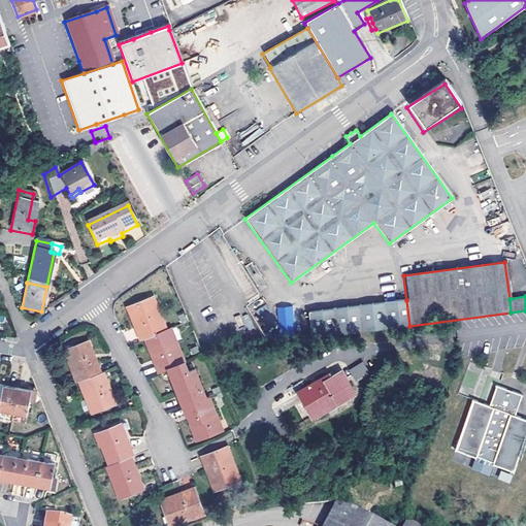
[(131,317),(135,329),(138,328),(139,331),(137,333),(135,333),(138,341),(150,337),(165,331),(155,306),(151,308),(146,300),(131,306),(134,315),(131,317)]
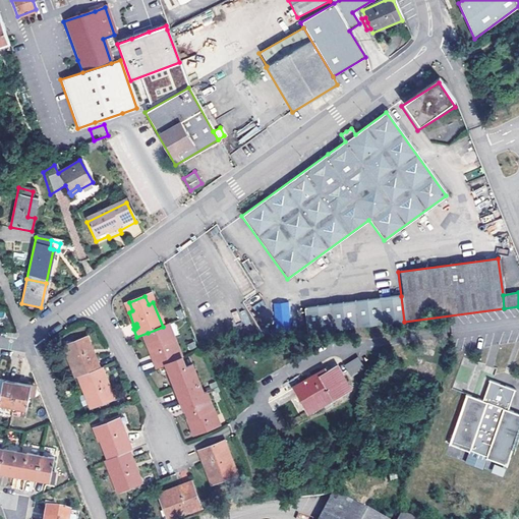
[(404,322),(401,296),(302,309),(305,335),(404,322)]
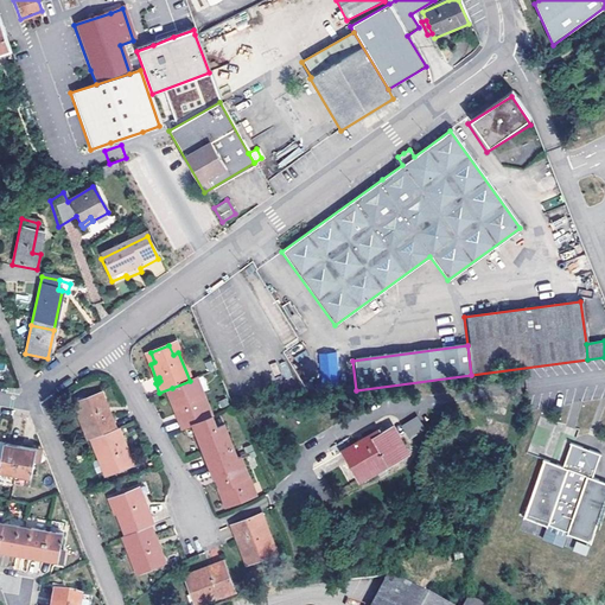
[(333,355),(316,356),(318,386),(336,384),(333,355)]
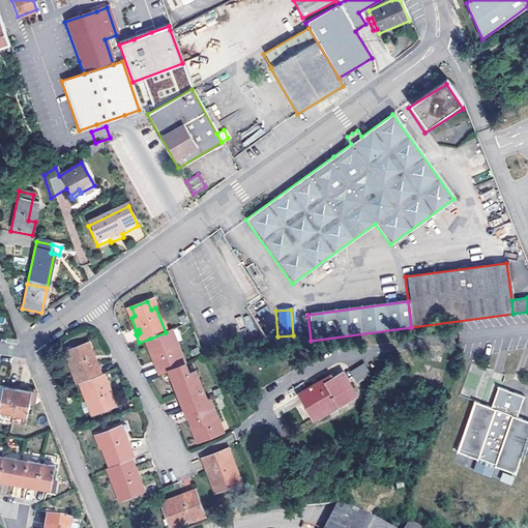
[(183,364),(184,364),(174,340),(178,338),(175,329),(166,332),(150,339),(153,348),(149,349),(154,361),(156,360),(157,362),(157,364),(155,364),(153,365),(157,375),(168,371),(183,364)]
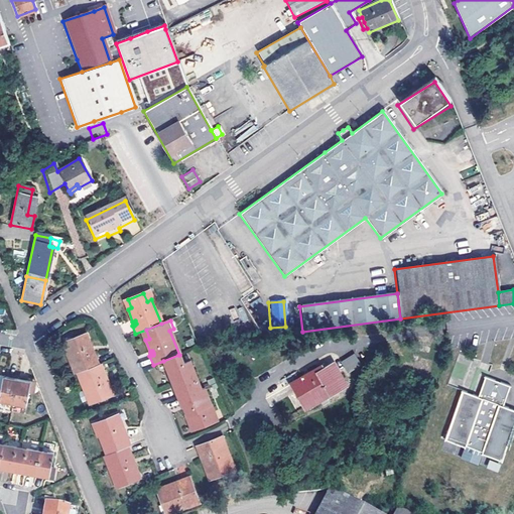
[(97,365),(94,358),(92,358),(88,350),(91,349),(87,341),(86,342),(83,335),(63,343),(69,355),(67,356),(74,375),(76,373),(97,365)]
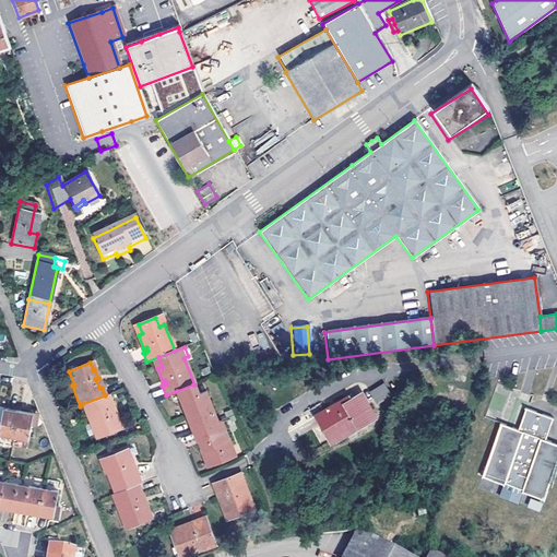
[(193,384),(177,391),(187,417),(190,416),(191,418),(192,422),(189,423),(189,424),(192,433),(217,423),(204,393),(198,395),(194,384),(193,384)]
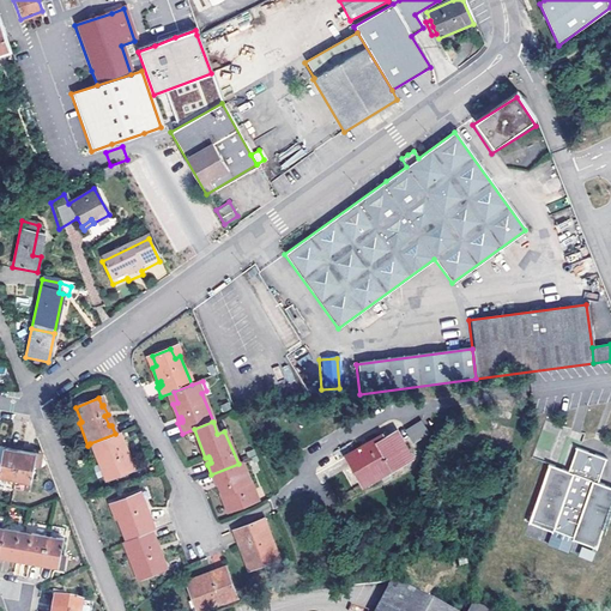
[(418,422),(403,433),(411,446),(428,436),(418,422)]
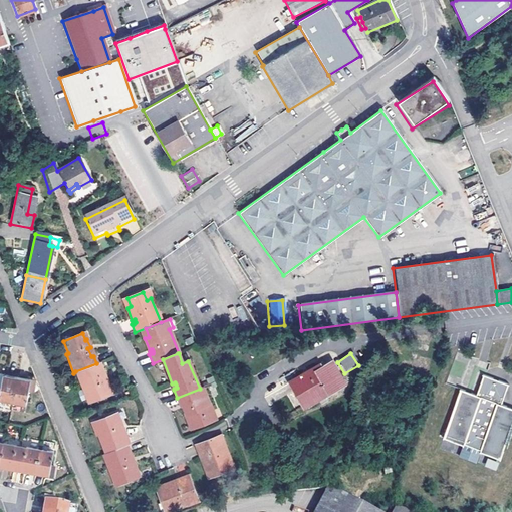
[(108,388),(105,380),(103,381),(99,371),(102,370),(98,362),(96,363),(75,371),(83,391),(85,390),(90,403),(108,395),(106,388),(108,388)]
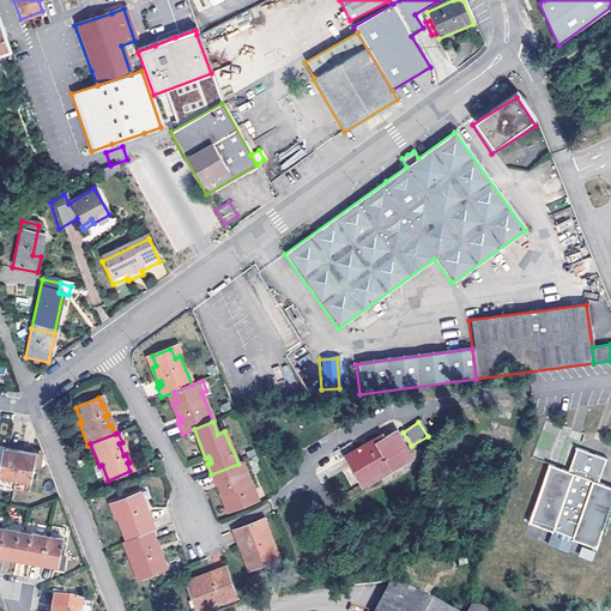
[(375,437),(345,454),(363,485),(409,459),(395,434),(379,442),(375,437)]
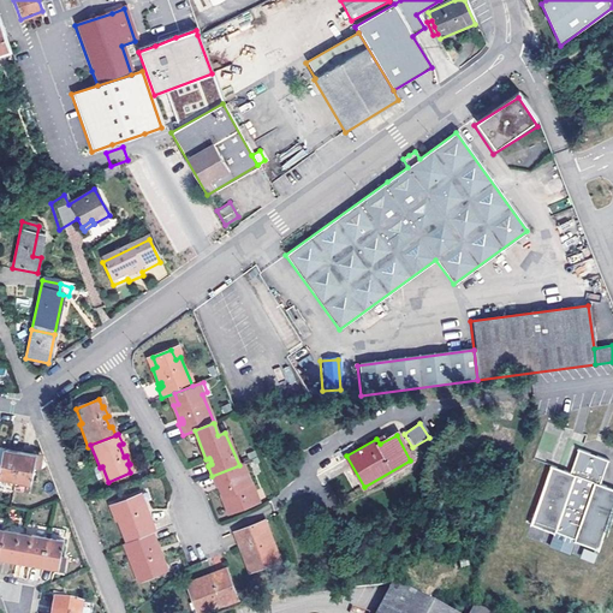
[(570,474),(551,466),(533,527),(558,534),(559,531),(578,537),(578,540),(602,547),(612,510),(612,487),(601,483),(609,460),(593,454),(578,450),(570,474)]
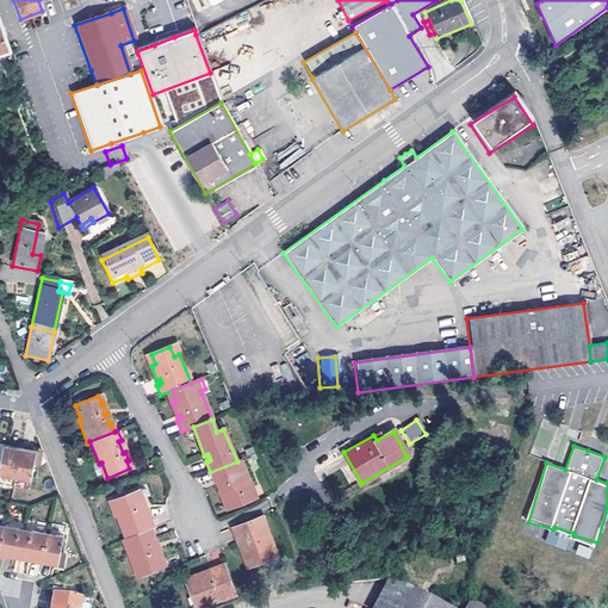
[(0,475),(13,478),(18,451),(0,447),(0,458),(0,475)]
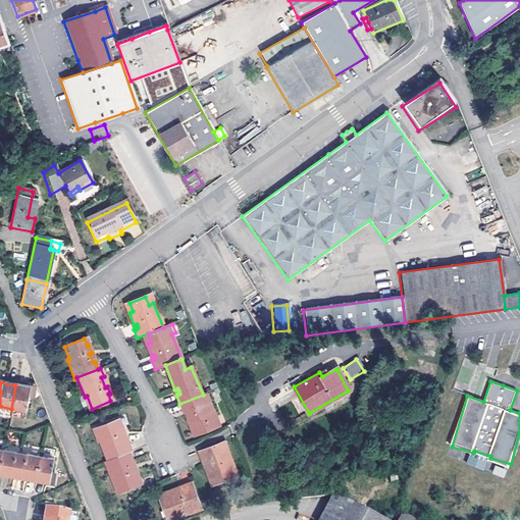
[(75,392),(71,383),(63,386),(66,396),(75,392)]
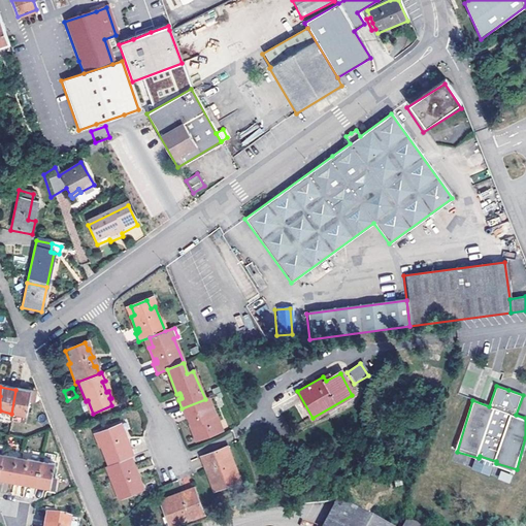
[(32,393),(15,390),(11,414),(25,416),(28,401),(30,401),(31,397),(32,393)]
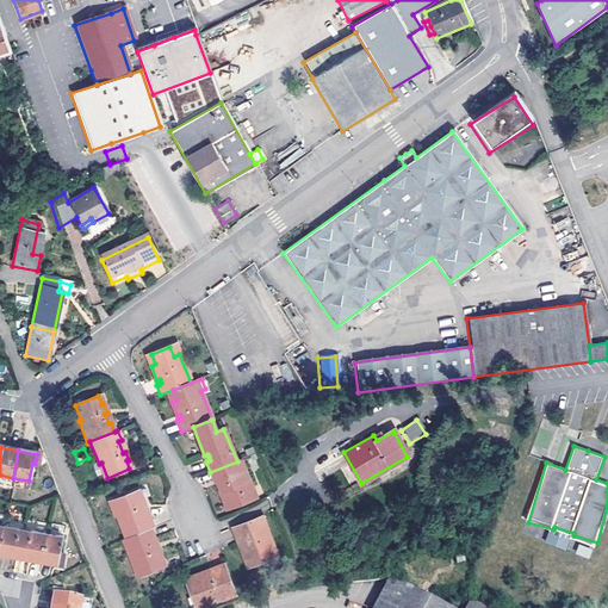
[(219,484),(217,485),(223,501),(229,498),(233,508),(249,501),(246,491),(252,489),(240,460),(237,461),(210,472),(213,482),(216,481),(218,479),(219,482),(219,484)]
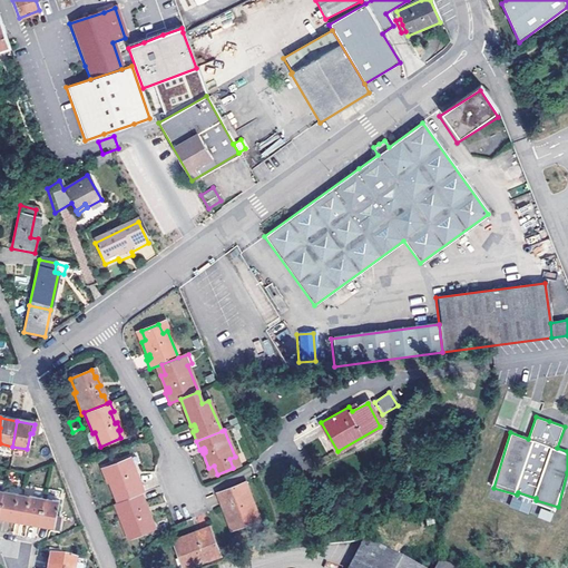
[(143,493),(138,483),(136,485),(133,477),(133,475),(135,473),(131,467),(129,468),(126,459),(106,468),(111,482),(108,483),(116,503),(139,495),(143,493)]
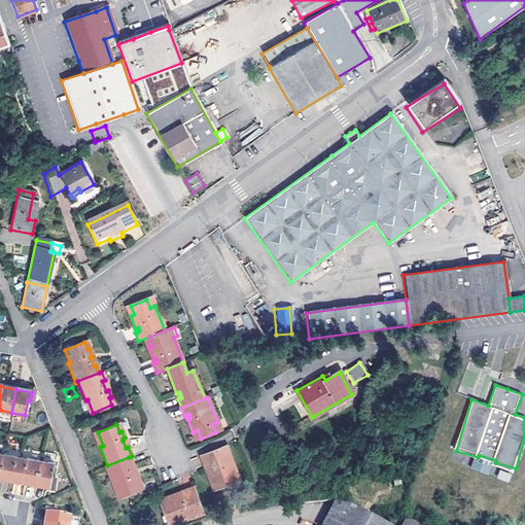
[(209,467),(207,468),(212,482),(215,480),(218,489),(235,483),(231,474),(235,473),(224,447),(200,457),(203,465),(205,464),(207,463),(208,465),(209,467)]
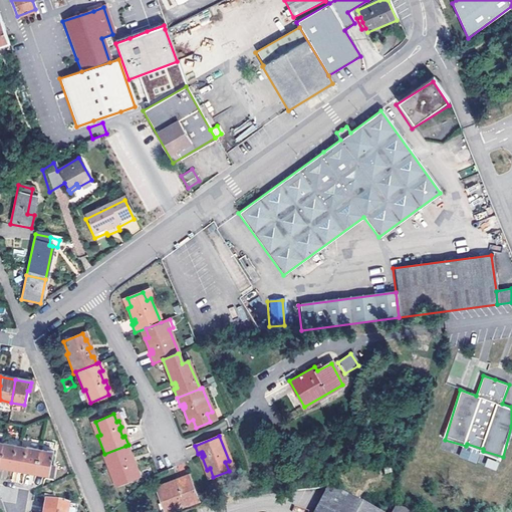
[(19,447),(1,444),(0,449),(0,467),(13,470),(15,470),(19,447)]
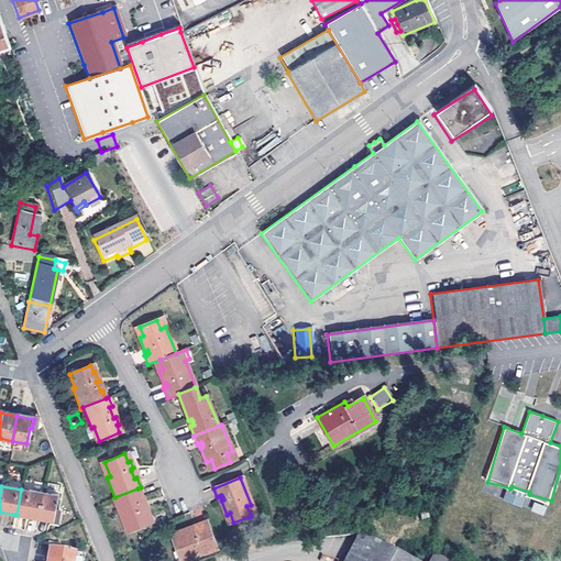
[(114,497),(112,498),(120,518),(122,517),(128,531),(147,523),(145,516),(147,515),(145,507),(142,508),(139,497),(141,496),(138,488),(114,497)]
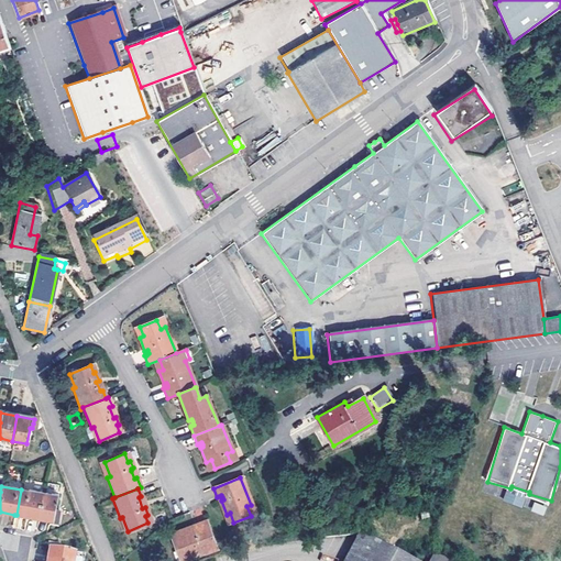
[(21,490),(17,515),(21,516),(37,519),(42,494),(21,490)]
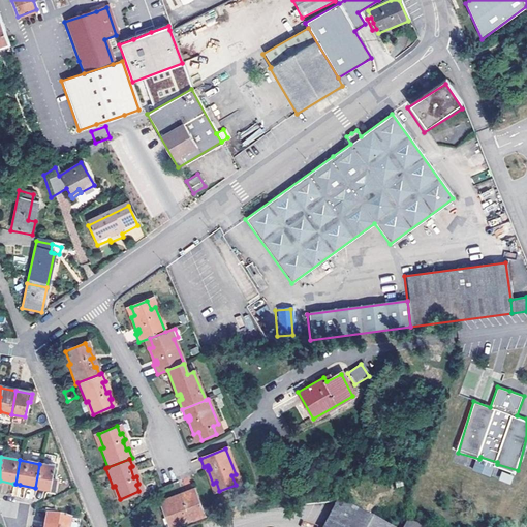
[(54,466),(39,464),(35,488),(52,491),(52,487),(53,483),(51,483),(54,466)]
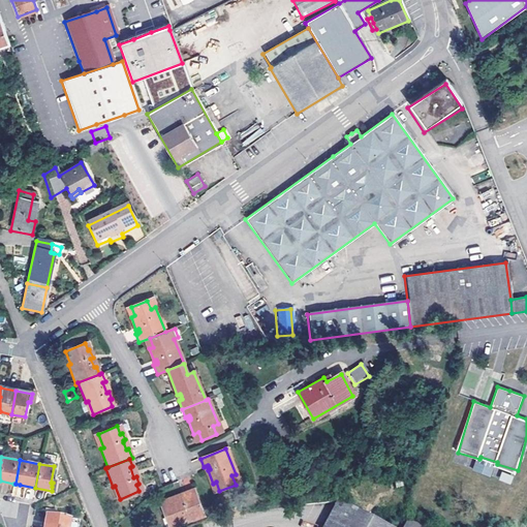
[(499,473),(496,482),(508,487),(512,477),(499,473)]
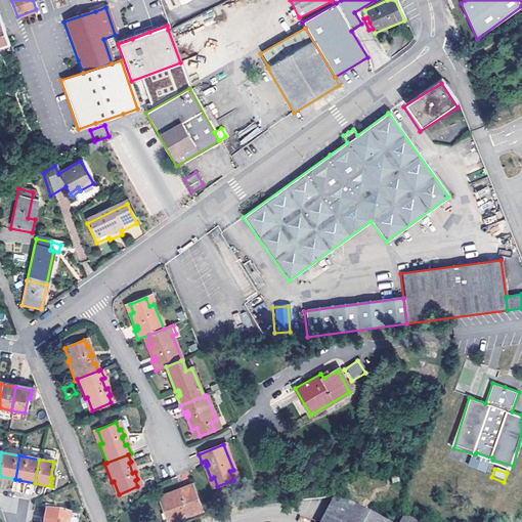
[(191,485),(183,488),(184,490),(185,492),(183,493),(181,494),(180,491),(168,496),(169,499),(160,503),(166,519),(175,516),(177,520),(202,511),(191,485)]
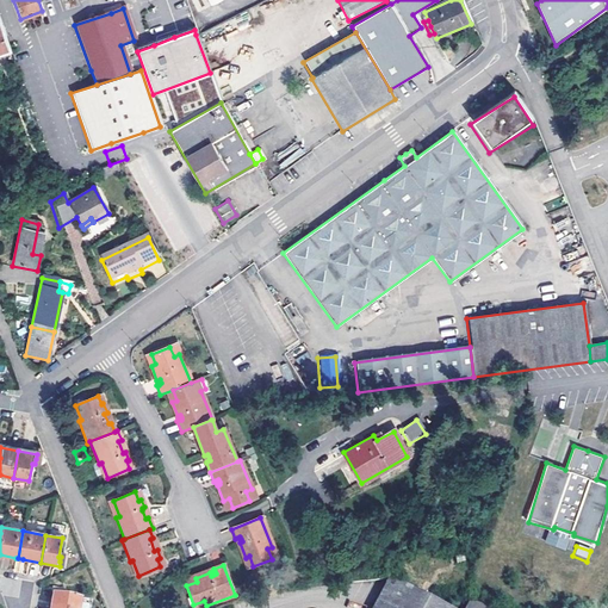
[(440,607),(394,584),(380,607),(440,607)]
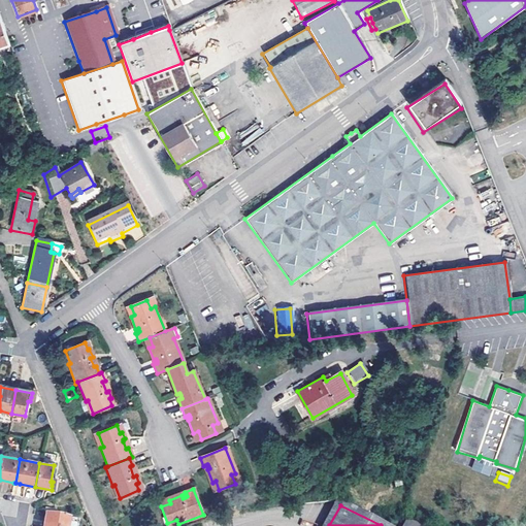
[(77,525),(78,523),(67,521),(67,522),(52,519),(53,517),(48,516),(44,515),(41,525),(77,525)]
